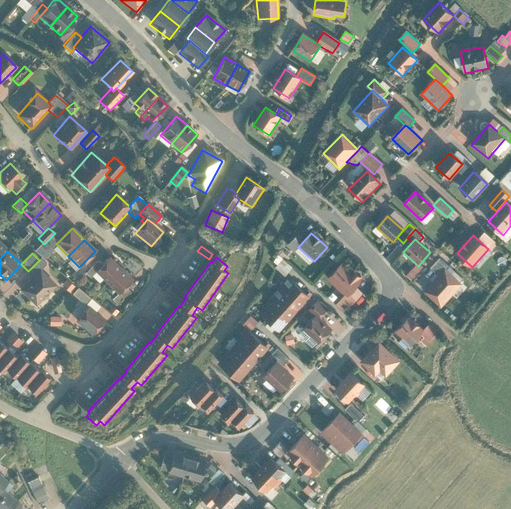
[(102,265),(95,271),(96,272),(117,293),(118,294),(124,287),(131,280),(108,258),(102,265)]
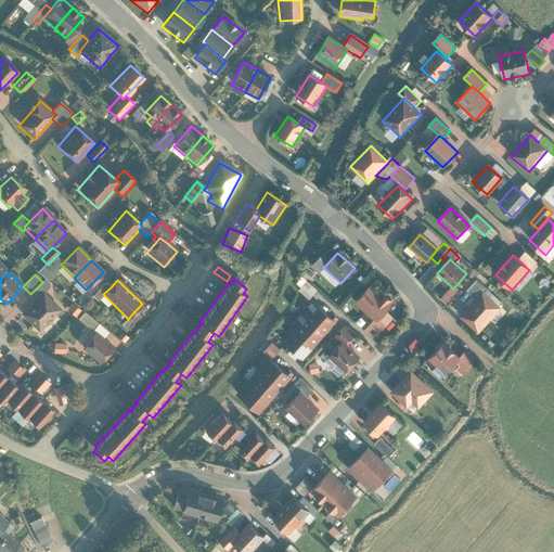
[(476,300),(482,293),(486,290),(476,281),(465,292),(476,300)]
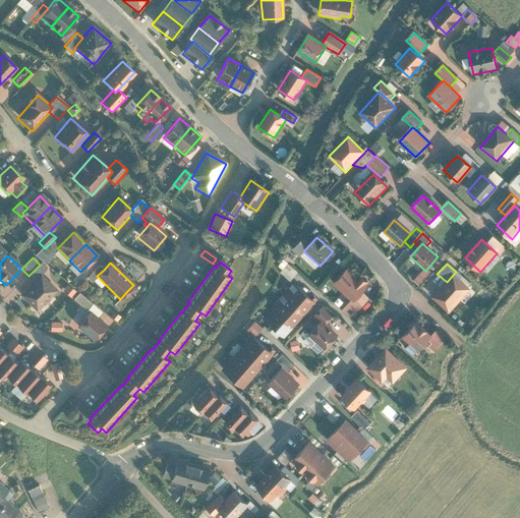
[(35,280),(41,275),(46,270),(40,265),(30,275),(35,280)]
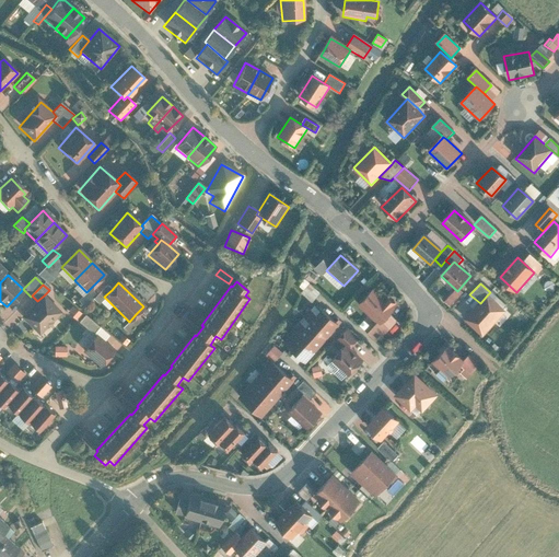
[(106,285),(92,299),(97,304),(105,298),(104,297),(112,290),(106,285)]
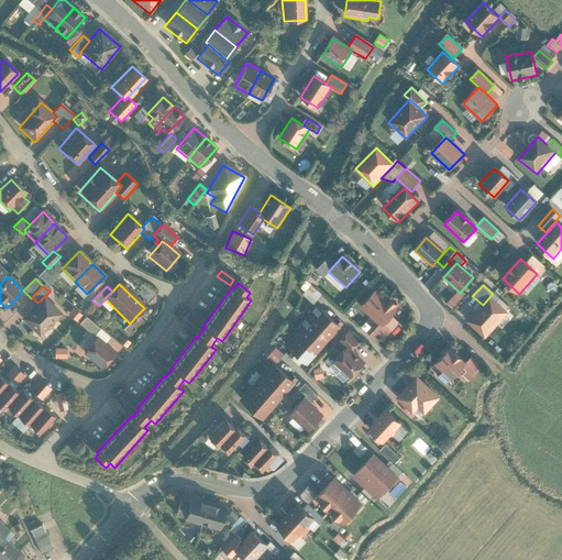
[(320,296),(309,287),(302,295),(313,304),(320,296)]
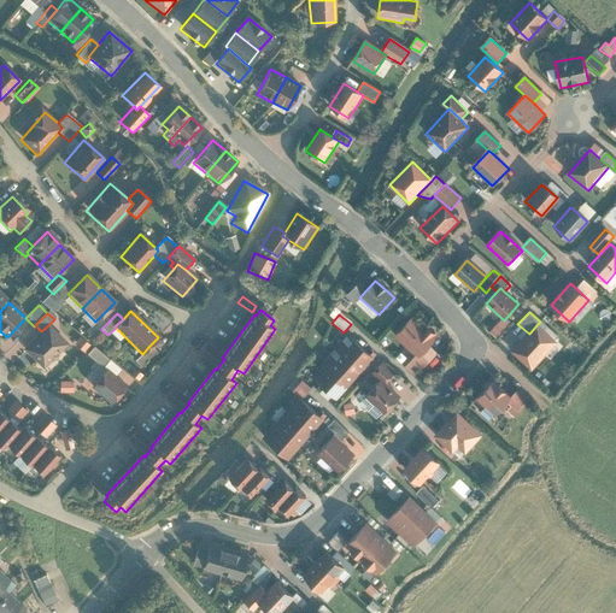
[(411,319),(394,336),(417,358),(434,340),(411,319)]
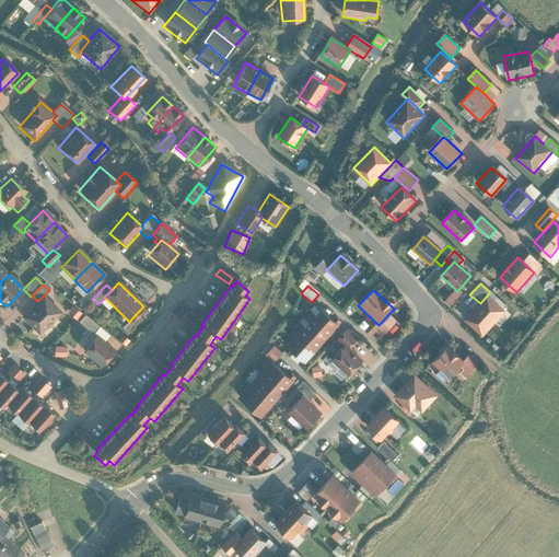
[(38,336),(61,314),(44,296),(37,301),(21,317),(38,336)]
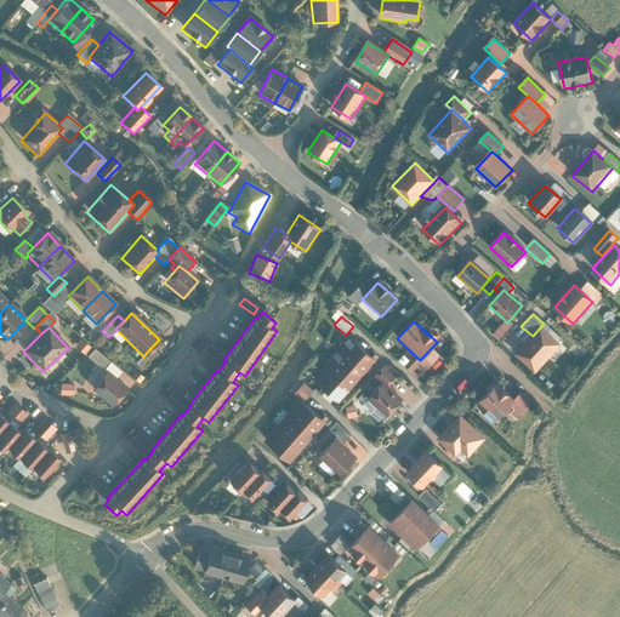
[(536,373),(562,347),(540,327),(533,336),(516,355),(536,373)]
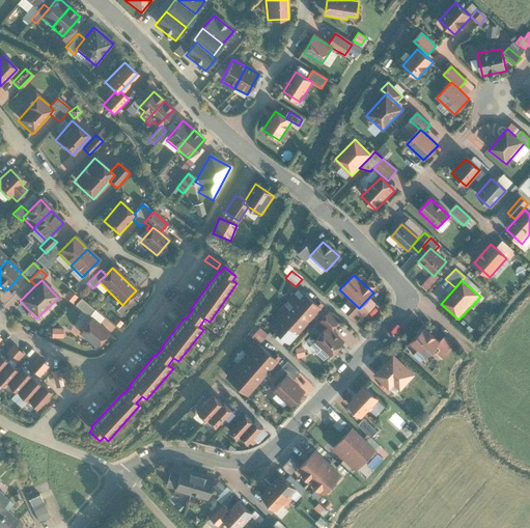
[(78,297),(70,289),(64,296),(74,303),(78,297)]
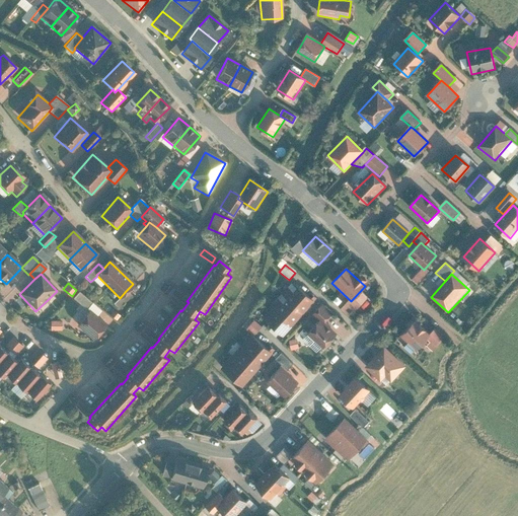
[(283,295),(282,295),(302,312),(315,298),(310,294),(308,297),(292,284),(296,288),(293,292),(289,288),(283,295)]
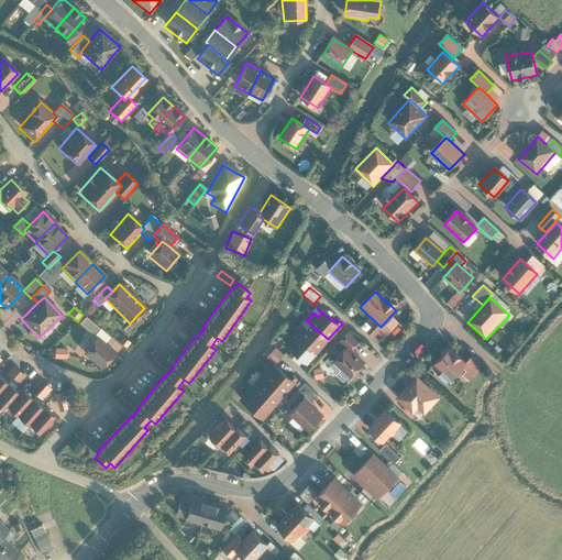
[(201,325),(188,315),(182,324),(195,333),(201,325)]
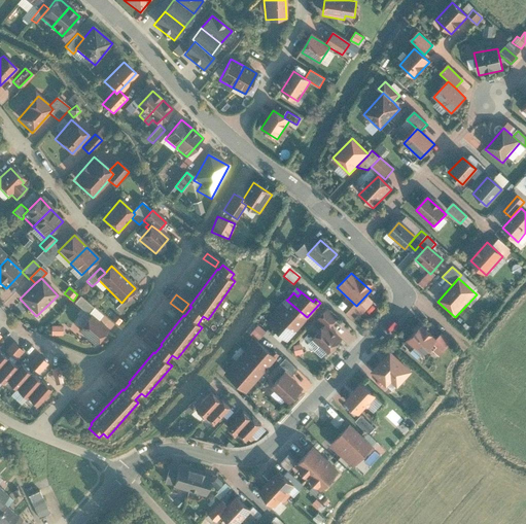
[(120,302),(114,309),(119,314),(133,301),(128,295),(121,303),(120,302)]
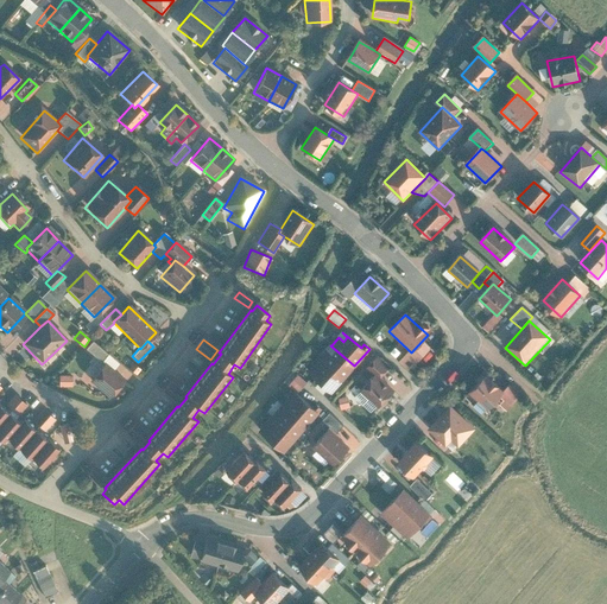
[(107,356),(92,343),(84,351),(100,364),(107,356)]
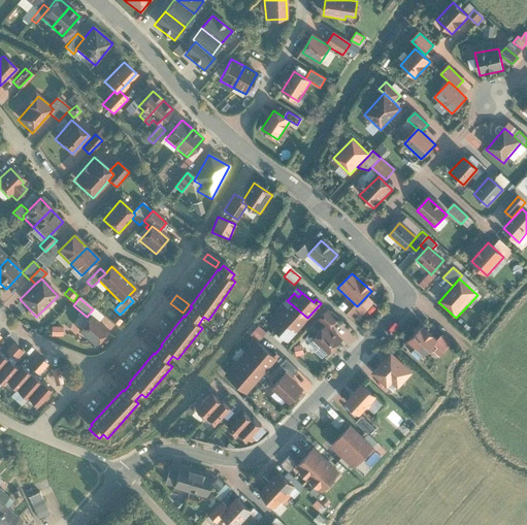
[(277,312),(297,329),(307,318),(287,300),(291,304),(287,309),(283,305),(277,312)]
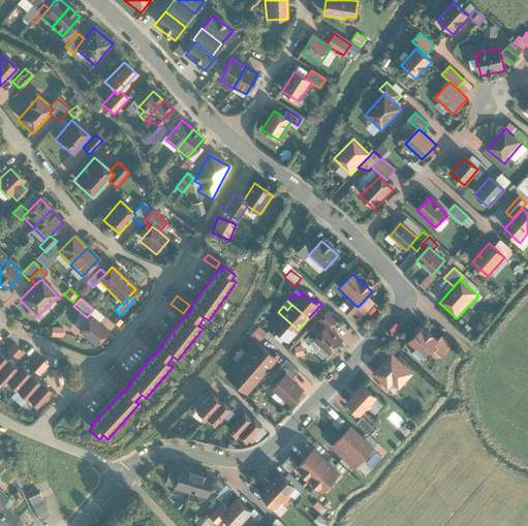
[(327,311),(318,321),(325,328),(325,327),(329,330),(337,320),(327,311)]
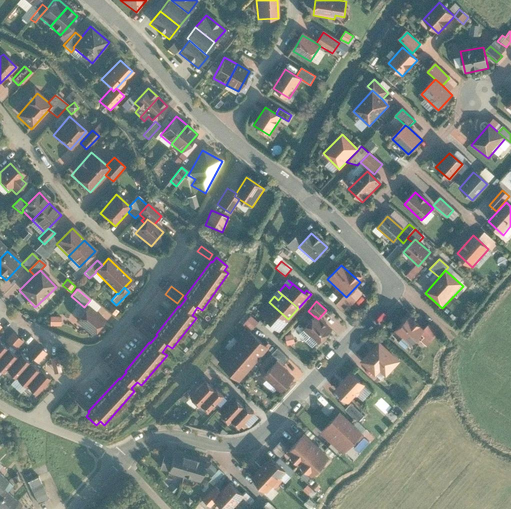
[(259,313),(259,314),(278,331),(288,319),(269,302),(268,302),(272,306),(268,311),(264,307),(259,313)]
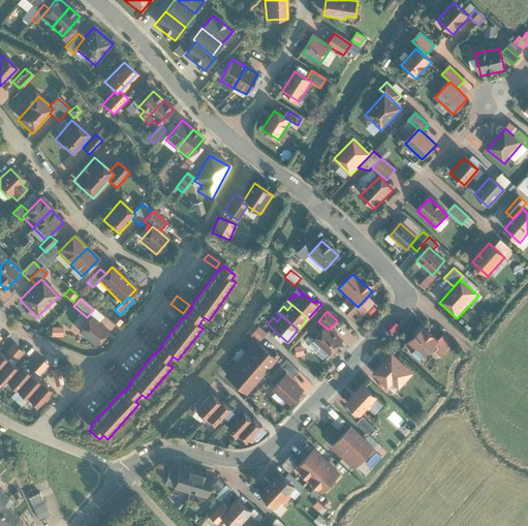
[(107,332),(90,317),(76,333),(94,347),(107,332)]
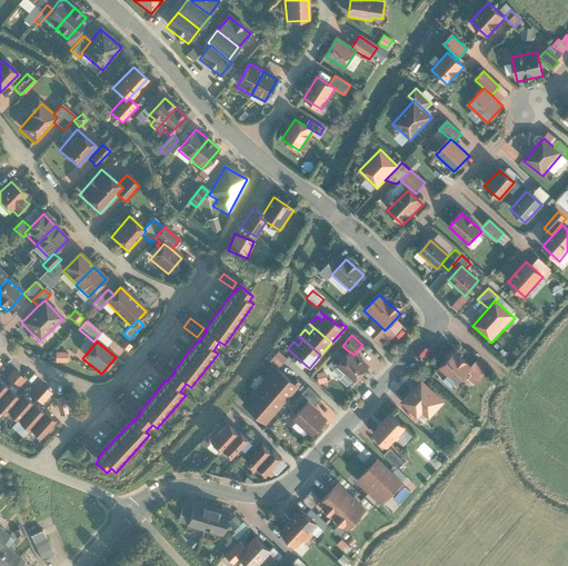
[(270,360),(278,368),(287,358),(279,350),(270,360)]
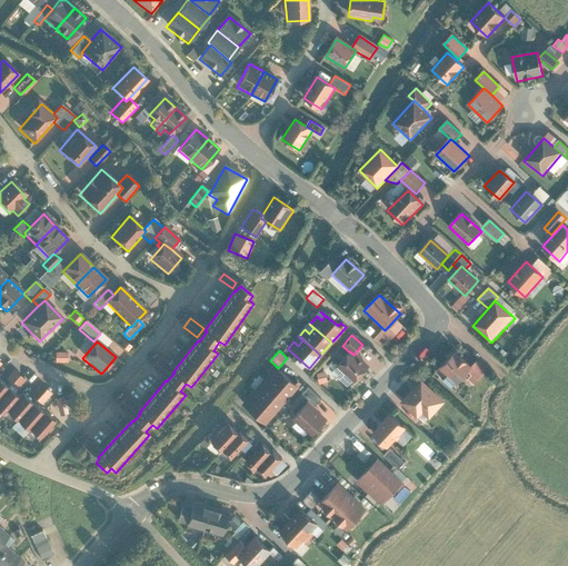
[(67,351),(55,351),(55,363),(67,363),(67,351)]
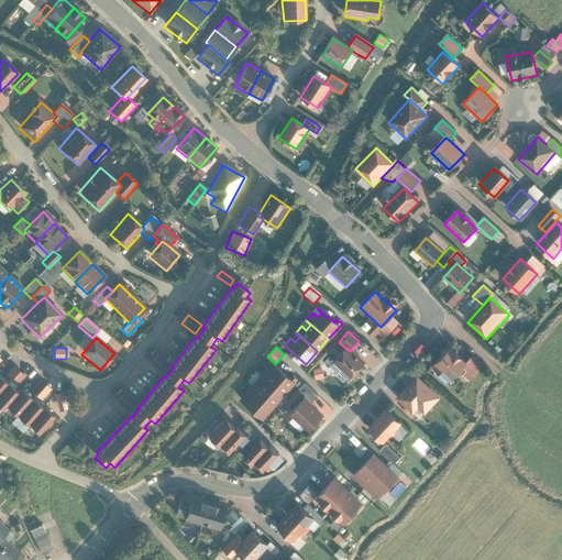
[(346,349),(333,362),(341,370),(335,376),(342,383),(348,376),(350,377),(351,376),(354,376),(357,373),(357,369),(363,363),(350,351),(346,348),(346,349)]
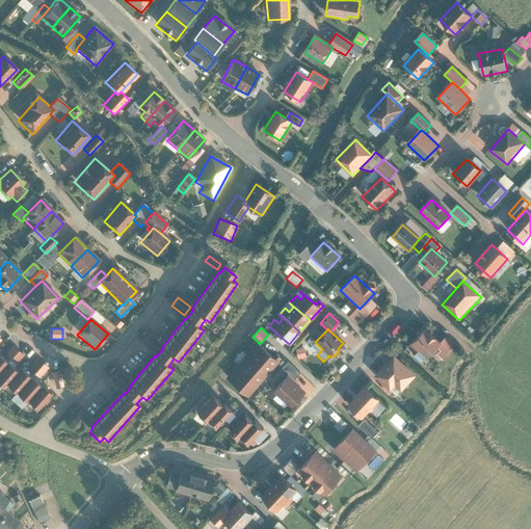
[(441,345),(425,331),(410,347),(427,361),(441,345)]
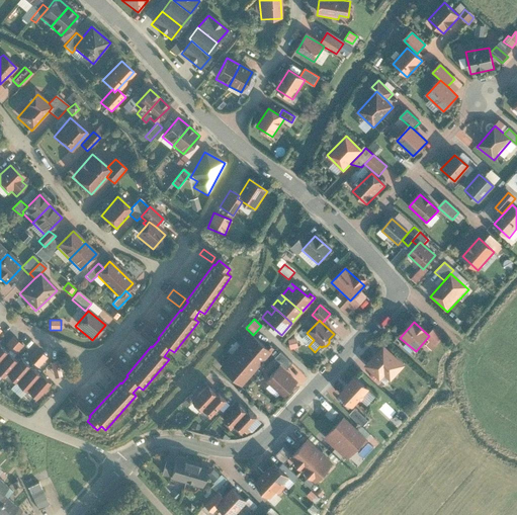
[(156,336),(145,327),(138,335),(149,344),(156,336)]
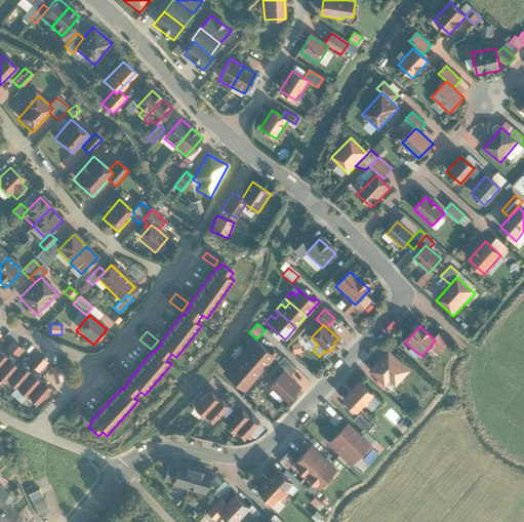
[(244,351),(244,352),(264,368),(276,354),(272,350),(269,353),(254,339),(253,340),(257,344),(253,349),(249,346),(244,351)]
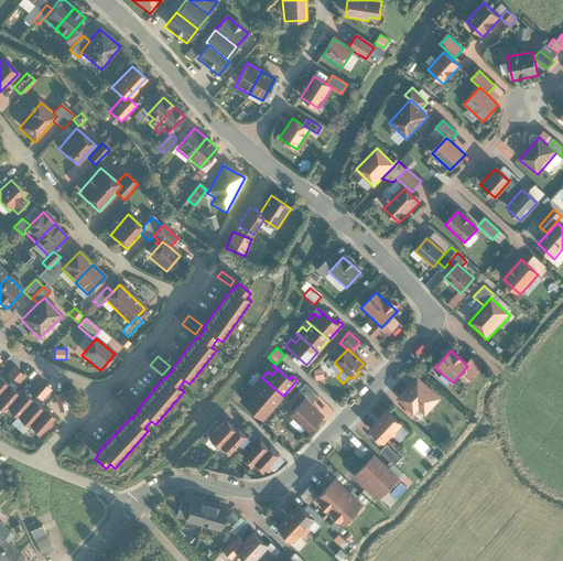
[(25,378),(13,368),(7,378),(18,387),(25,378)]
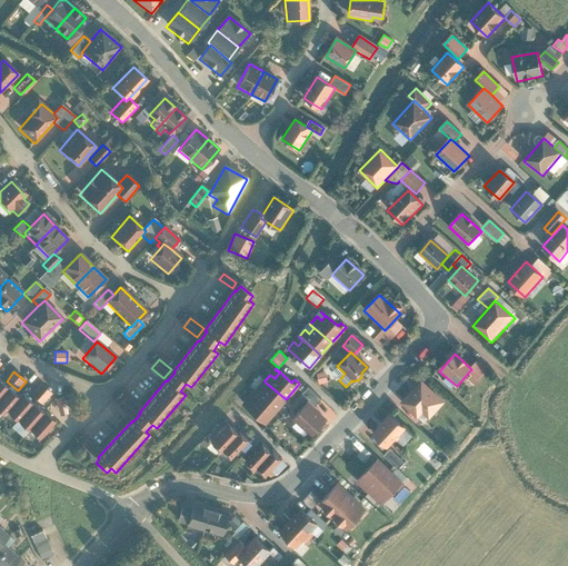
[(318,384),(327,383),(325,371),(317,373),(318,384)]
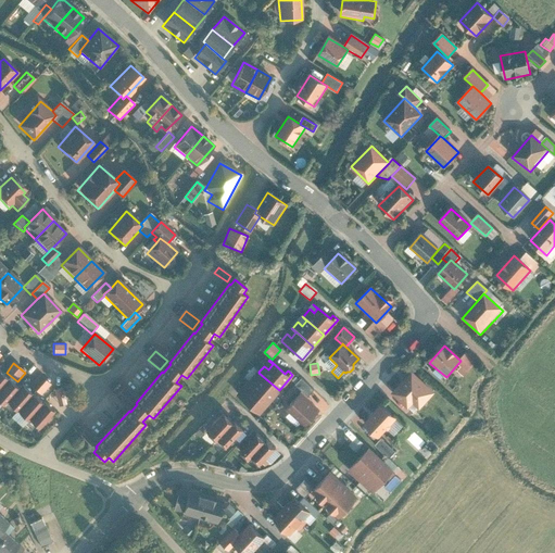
[(0,391),(10,380),(0,372),(0,391)]
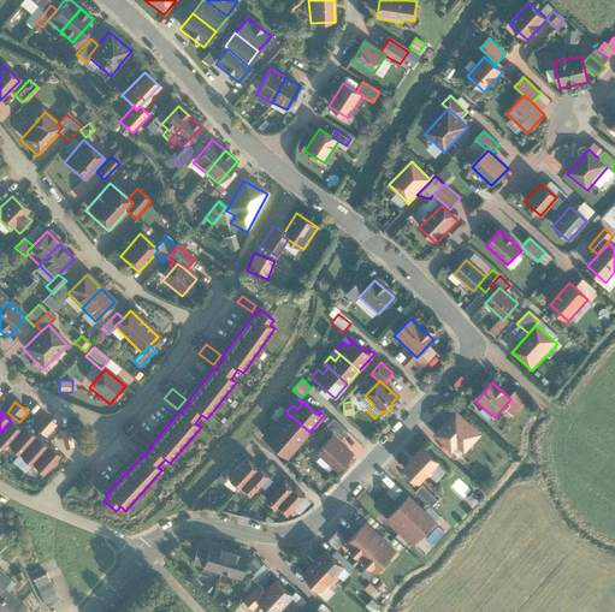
[(276,425),(275,425),(297,445),(309,432),(287,413),(285,413),(290,416),(287,422),(282,417),(276,425)]
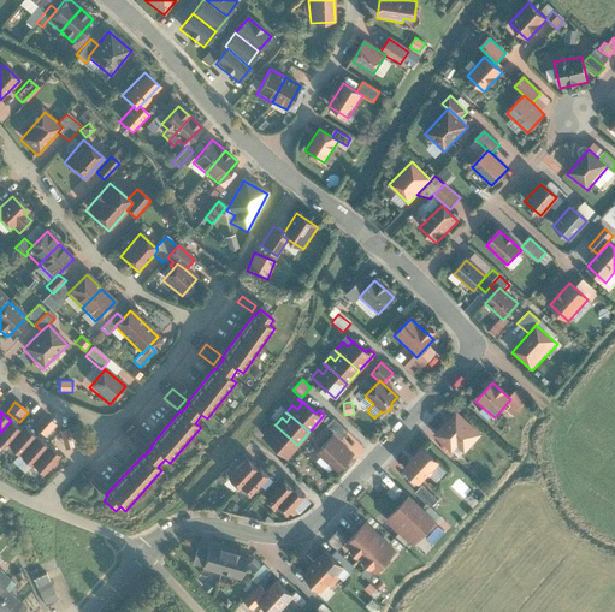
[(455,414),(435,435),(450,450),(456,444),(460,439),(467,446),(478,435),(455,414)]
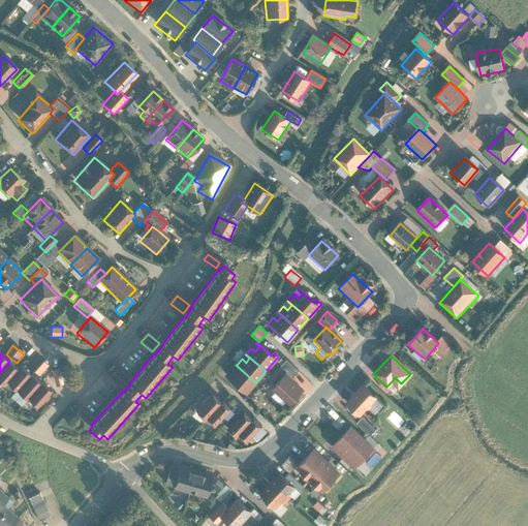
[(49,367),(37,359),(30,369),(40,377),(49,367)]
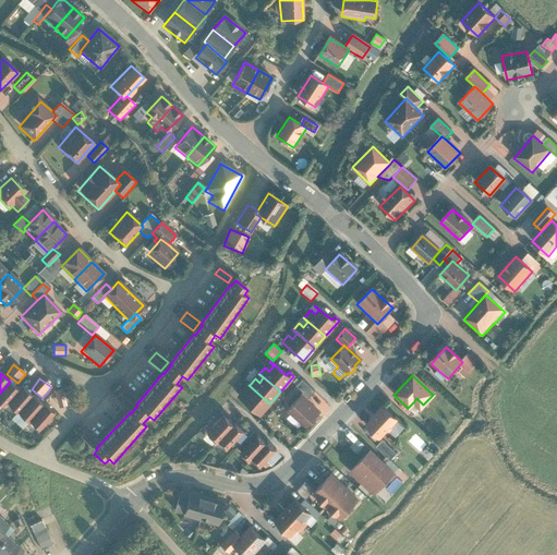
[(20,390),(10,382),(0,393),(0,402),(5,408),(8,405),(20,390)]
